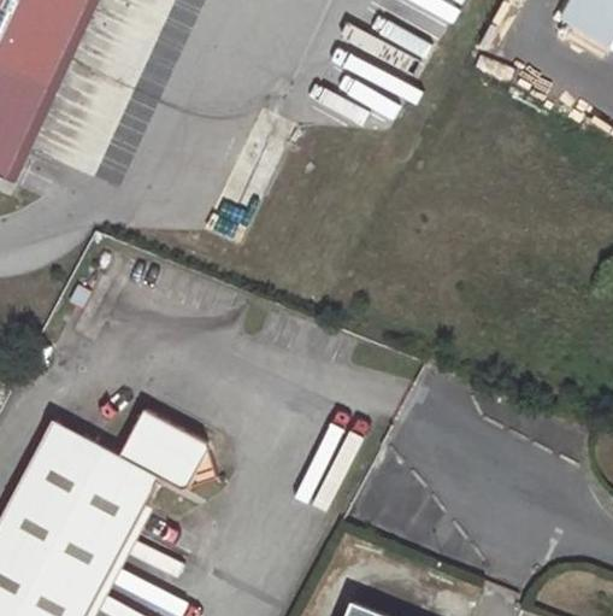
[(0,64),(105,115),(155,4),(147,0),(0,0),(0,64)]
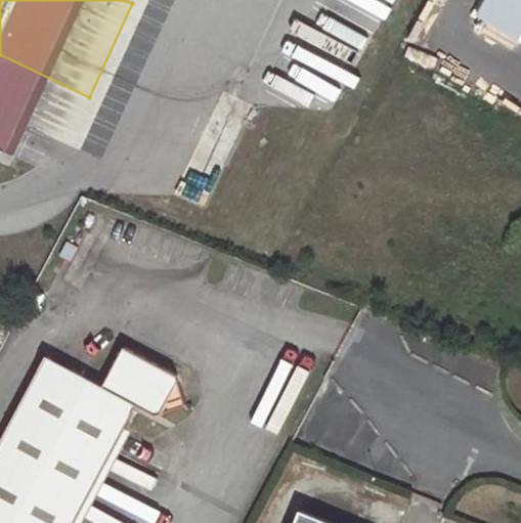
[(482,0),(474,16),(520,42),(520,0),(482,0)]
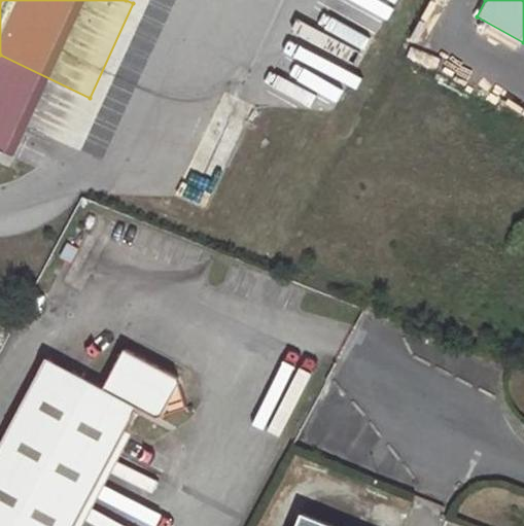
[(162,410),(177,380),(176,378),(123,349),(101,388),(43,357),(0,440),(0,525),(71,525),(136,407),(153,416),(160,414),(162,410)]
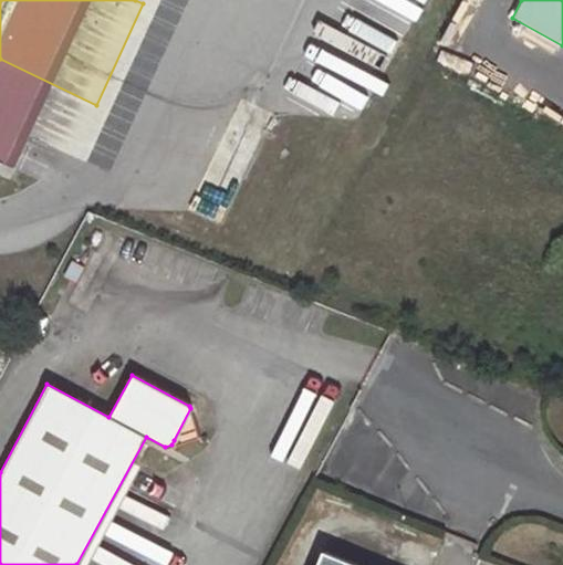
[(197,433),(190,408),(174,440),(197,433)]
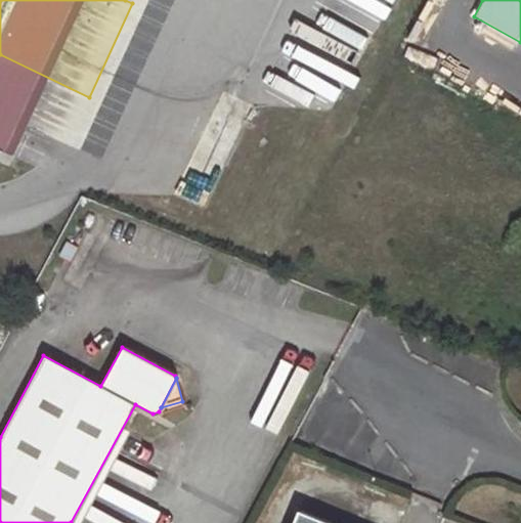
[(324,522),(296,512),(291,522),(324,522)]
